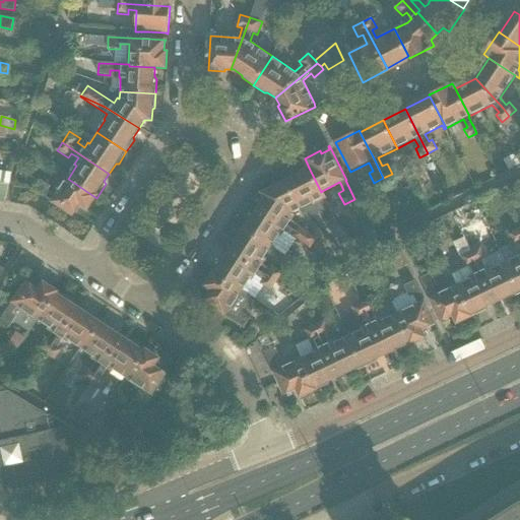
[(298,172),(285,179),(301,209),(313,203),(314,205),(320,202),(324,210),(319,213),(324,222),(334,217),(322,192),(322,191),(321,192),(310,170),(301,174),(298,172)]
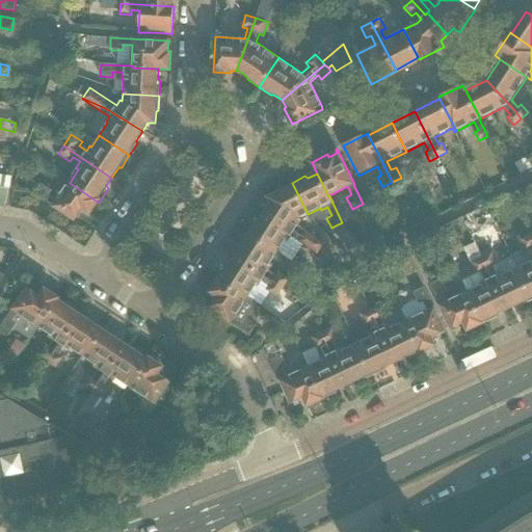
[(0,205),(4,206),(8,189),(11,177),(10,177),(0,175),(0,205)]
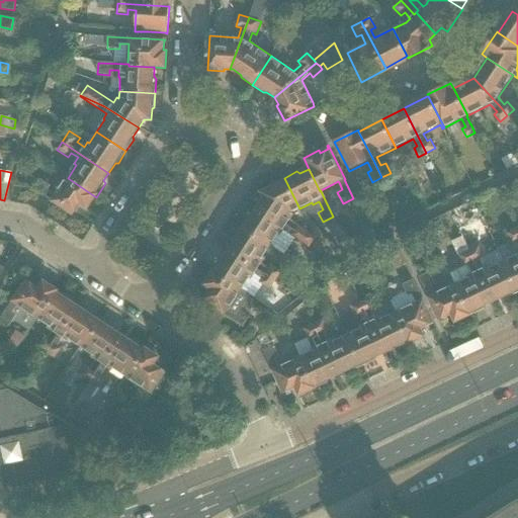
[(96,197),(68,178),(57,195),(49,190),(51,186),(40,179),(33,189),(73,214),(80,203),(88,208),(96,197)]
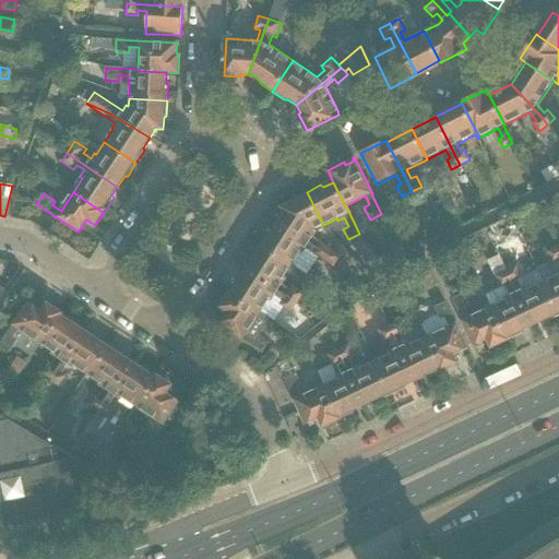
[(285,213),(275,228),(307,249),(333,266),(340,256),(313,238),(314,237),(318,232),(316,230),(317,228),(323,225),(307,192),(293,199),(293,202),(282,207),(285,213)]
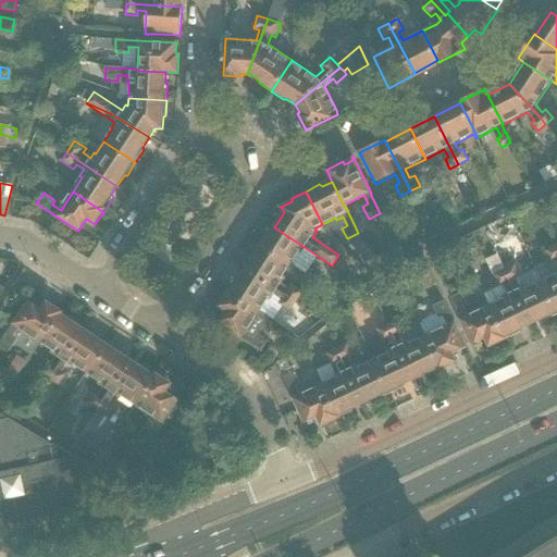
[(268,232),(257,249),(288,270),(299,252),(301,254),(306,248),(274,227),(272,232),(268,232)]
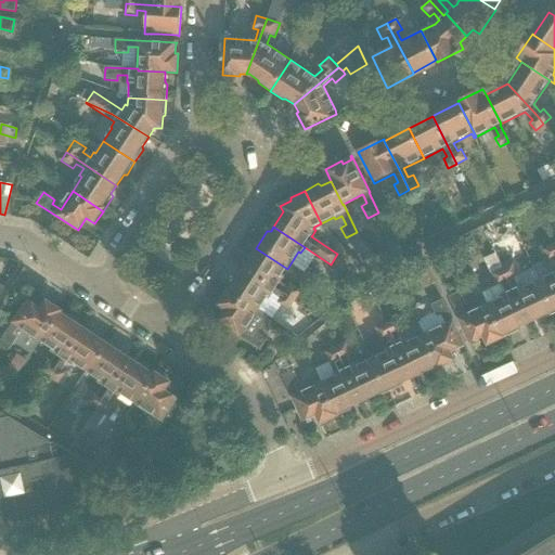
[(357,233),(347,241),(356,253),(365,245),(357,233)]
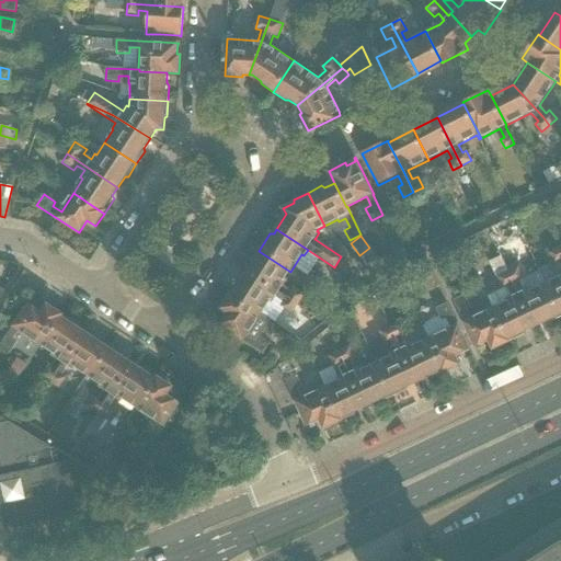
[(557,275),(544,282),(560,316),(560,315),(560,248),(559,245),(547,251),(553,264),(558,262),(560,267),(560,270),(556,273),(557,275)]
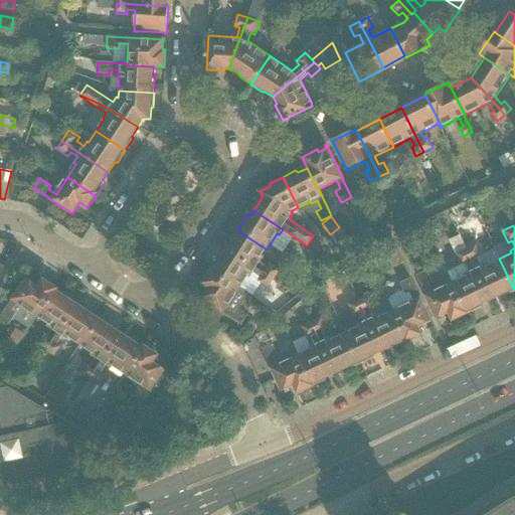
[(233,240),(228,248),(274,279),(280,270),(270,263),(268,267),(261,263),(265,258),(263,255),(267,249),(237,230),(232,237),(233,240)]
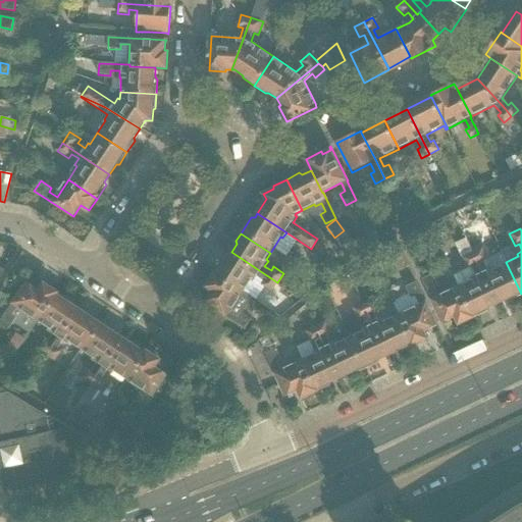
[(466,239),(456,244),(461,256),(470,252),(471,251),(466,239)]
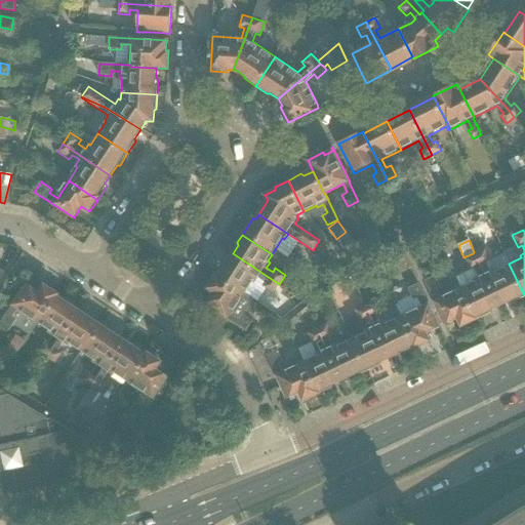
[(474,252),(473,253),(497,305),(509,299),(511,301),(524,295),(509,264),(496,269),(495,267),(490,270),(486,261),(490,259),(485,247),(474,252)]
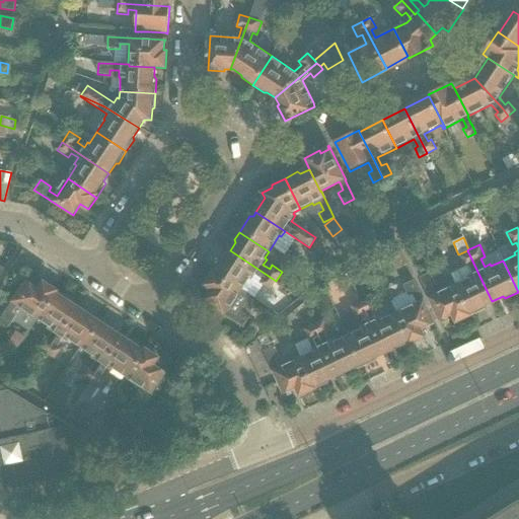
[(221,261),(213,272),(242,291),(249,279),(252,281),(255,276),(263,280),(260,283),(270,290),(276,281),(230,250),(227,255),(224,260),(221,261)]
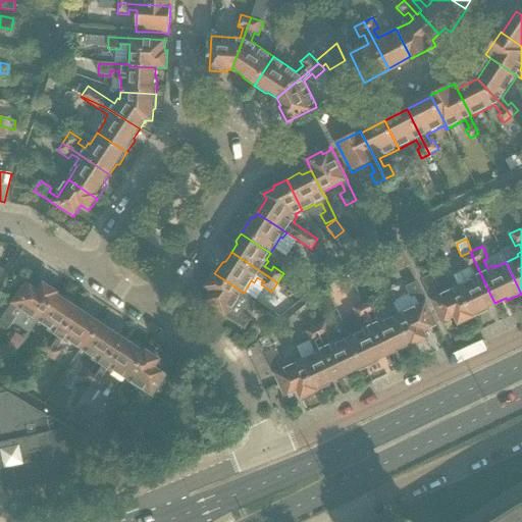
[(467,268),(453,274),(458,284),(456,285),(471,317),(486,310),(486,307),(494,303),(481,275),(470,252),(461,256),(467,268)]
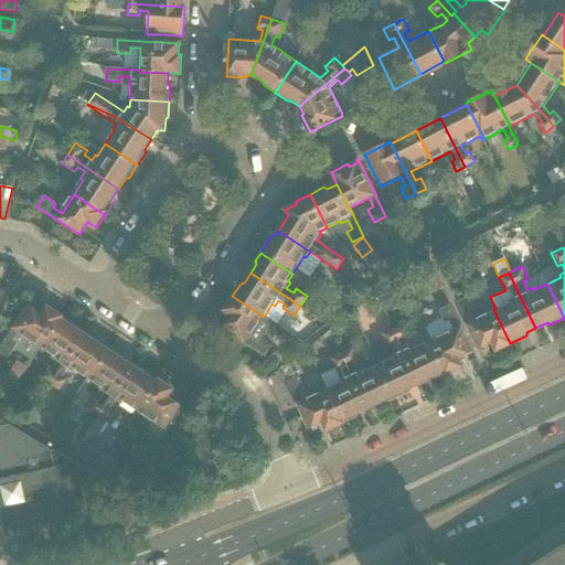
[(230,299),(223,310),(232,317),(224,329),(264,355),(272,345),(262,339),(273,322),(264,317),(232,296),(230,299)]
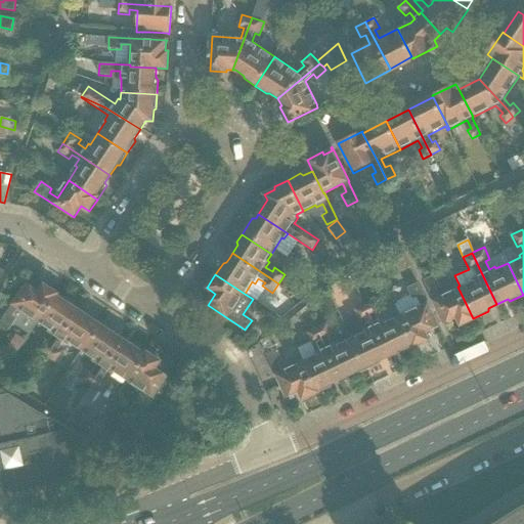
[(473,318),(457,287),(438,295),(435,288),(439,286),(434,274),(423,279),(442,321),(454,316),(460,325),(473,318)]
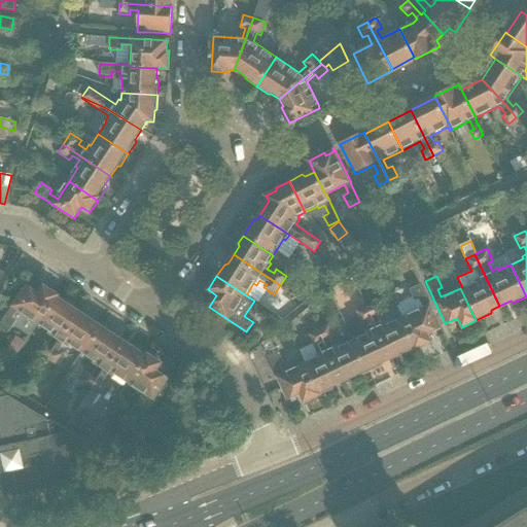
[(5,279),(2,289),(8,292),(13,285),(5,279)]
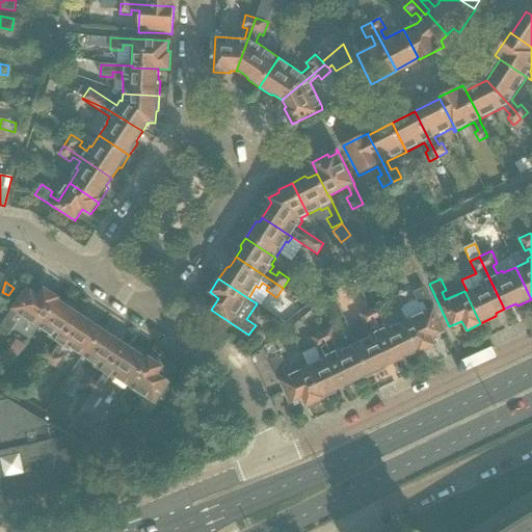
[(427,309),(407,318),(423,351),(435,345),(431,336),(445,329),(424,286),(414,291),(419,302),(423,300),(427,309)]
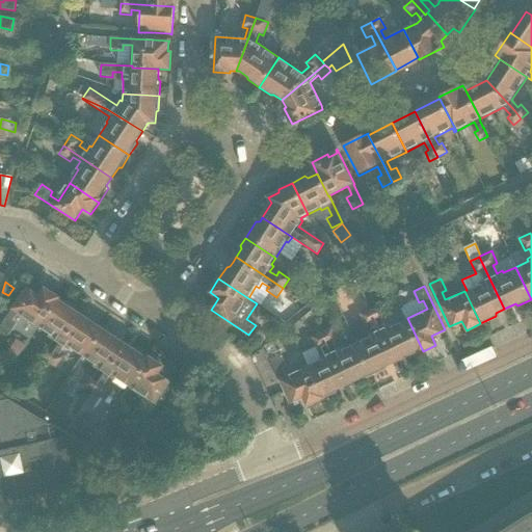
[(17,314),(34,325),(53,296),(42,288),(36,296),(24,289),(10,309),(11,310),(0,325),(0,329),(8,336),(16,324),(11,322),(17,314)]
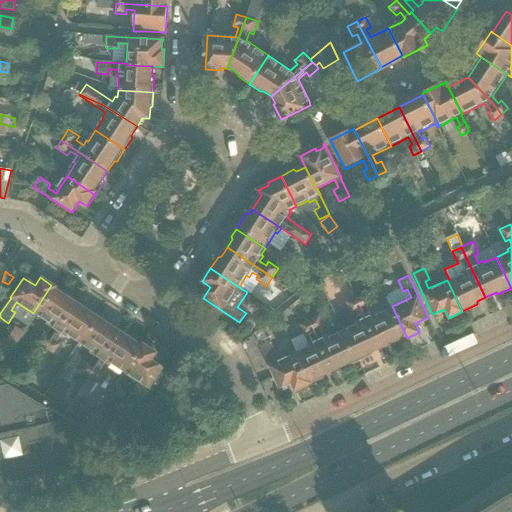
[(52,285),(33,313),(46,321),(44,325),(49,328),(45,335),(44,335),(41,333),(34,343),(43,348),(73,302),(65,297),(65,293),(52,285)]
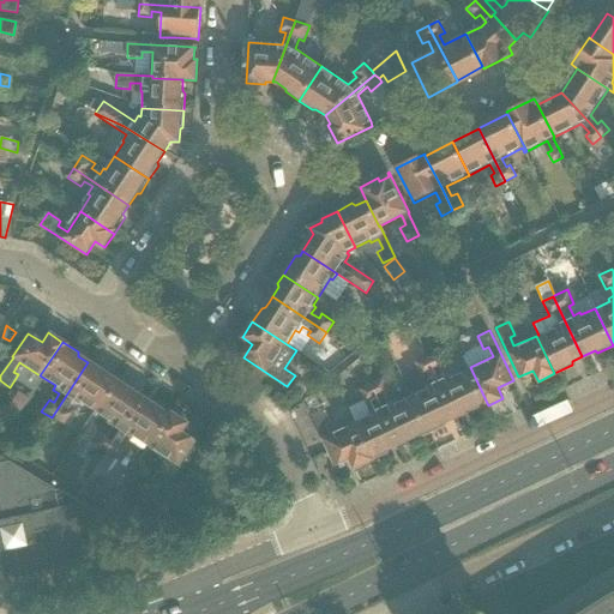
[(440,349),(428,355),(457,416),(465,411),(469,414),(488,405),(470,367),(453,374),(452,373),(446,375),(441,367),(447,363),(440,349)]
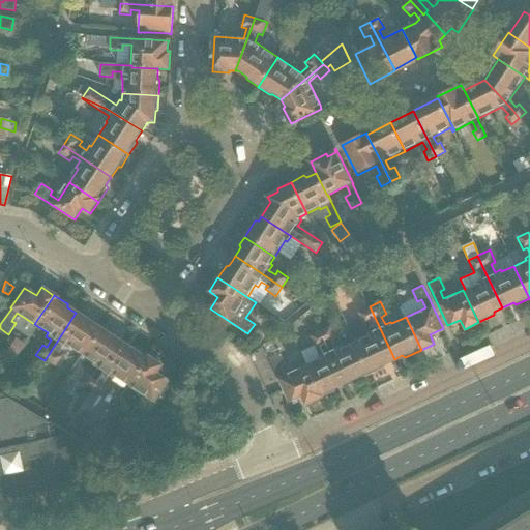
[(369,334),(355,341),(370,374),(383,367),(383,364),(394,359),(370,306),(358,312),(364,324),(369,322),(373,330),(367,332),(369,334)]
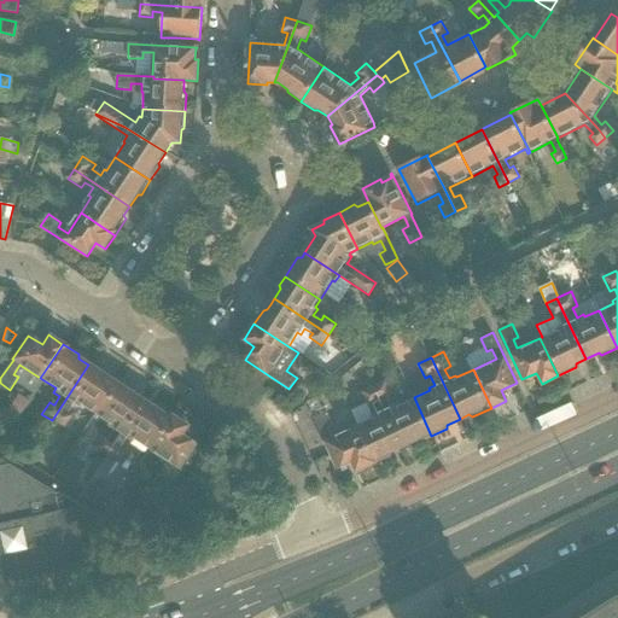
[(88,365),(52,420),(63,427),(70,415),(65,413),(71,403),(73,404),(80,409),(82,406),(94,414),(117,380),(104,371),(99,372),(88,365)]
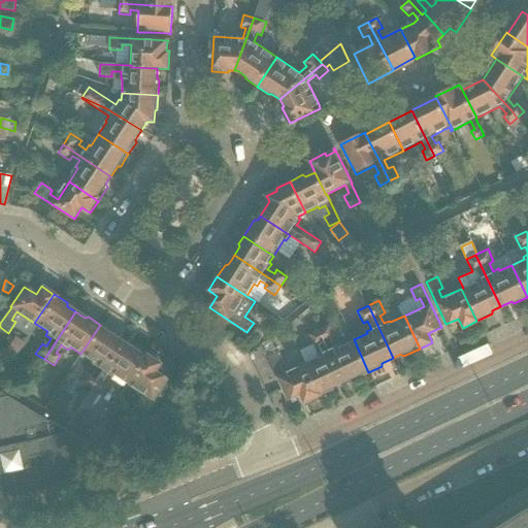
[(330,324),(318,329),(342,382),(353,376),(355,378),(368,372),(354,339),(341,345),(340,343),(335,345),(331,338),(335,336),(330,324)]
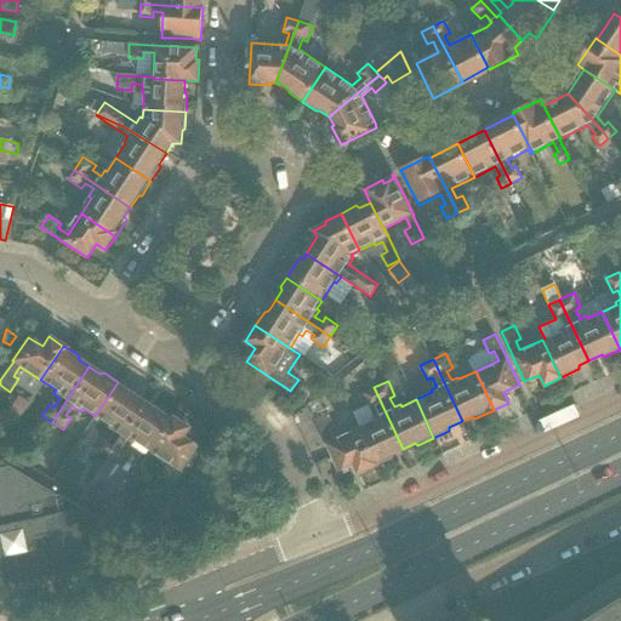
[(102,438),(95,450),(106,457),(142,402),(132,396),(131,391),(118,382),(95,416),(108,426),(107,428),(113,432),(107,442),(102,438)]
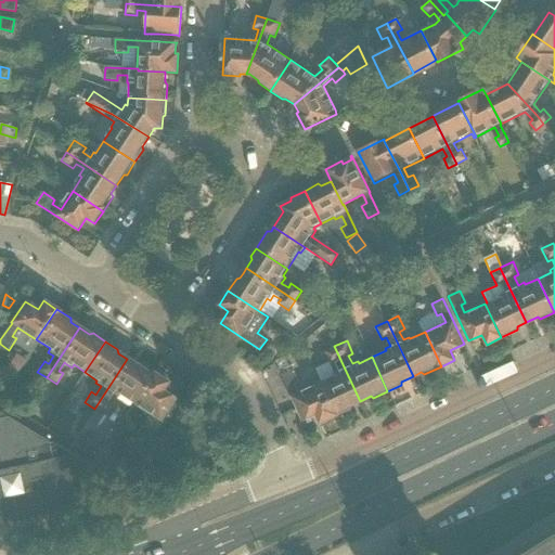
[(334,374),(318,382),(334,416),(349,409),(350,405),(360,401),(334,346),(324,350),(331,363),(336,361),(339,370),(333,372),(334,374)]
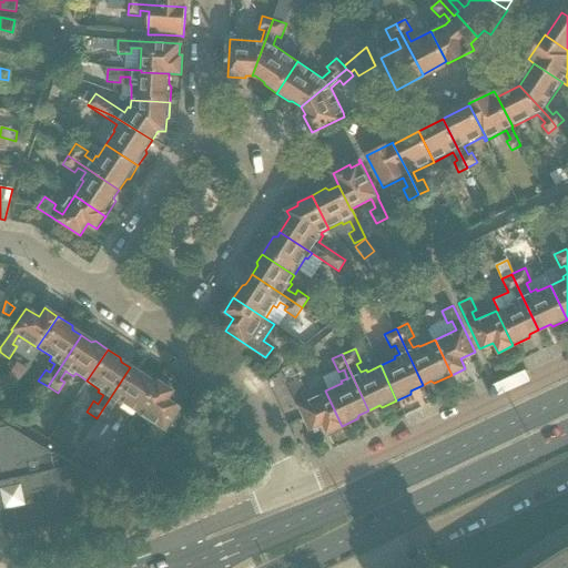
[(16,362),(3,382),(13,387),(26,367),(16,362)]
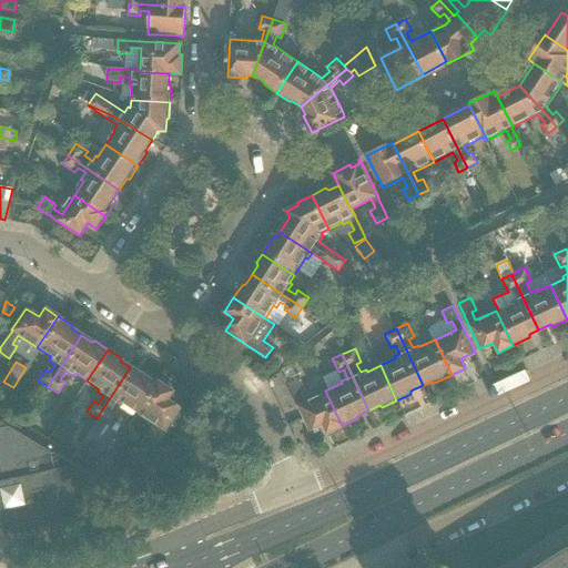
[(130,367),(97,418),(105,424),(112,414),(109,411),(114,403),(115,404),(121,407),(123,404),(138,414),(159,383),(142,372),(140,374),(131,368),(130,367)]
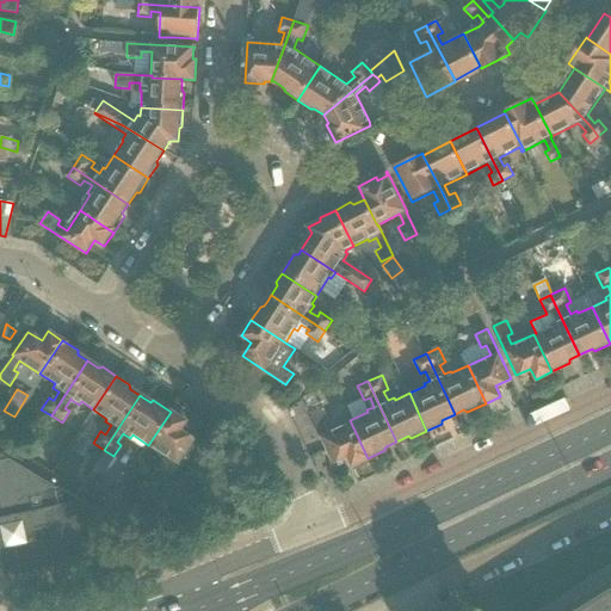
[(368,458),(350,420),(328,431),(325,421),(329,419),(323,406),(310,412),(333,462),(347,455),(352,466),(368,458)]
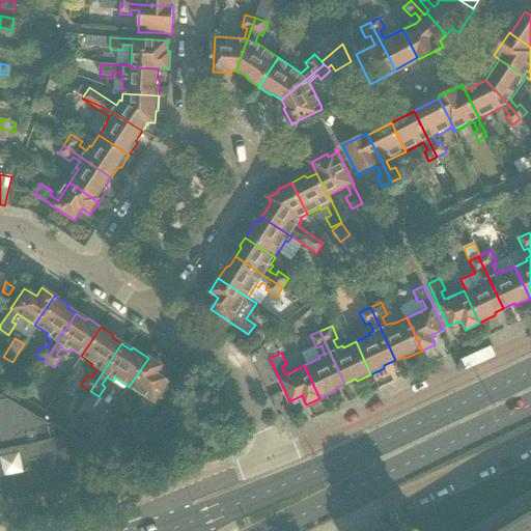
[(148,358),(129,387),(146,398),(141,407),(137,403),(130,415),(140,421),(167,382),(155,373),(160,365),(148,358)]
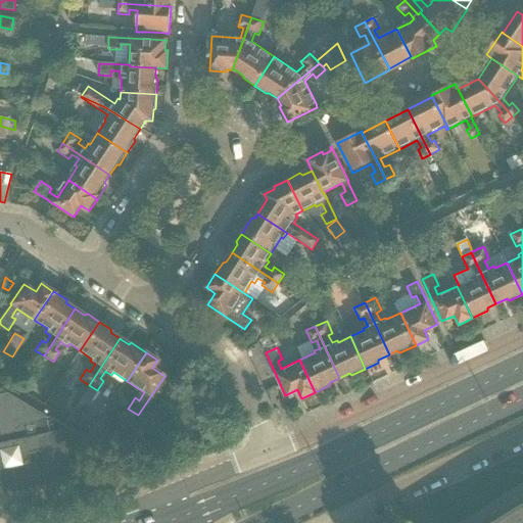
[(0,481),(2,491),(73,476),(69,459),(66,460),(60,431),(53,432),(51,424),(47,425),(46,422),(45,418),(45,417),(0,388),(0,481)]
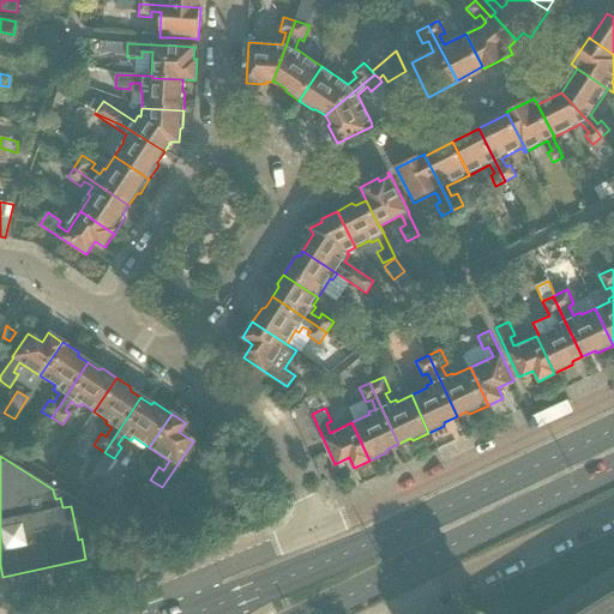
[(95,467),(79,492),(91,500),(108,473),(95,467)]
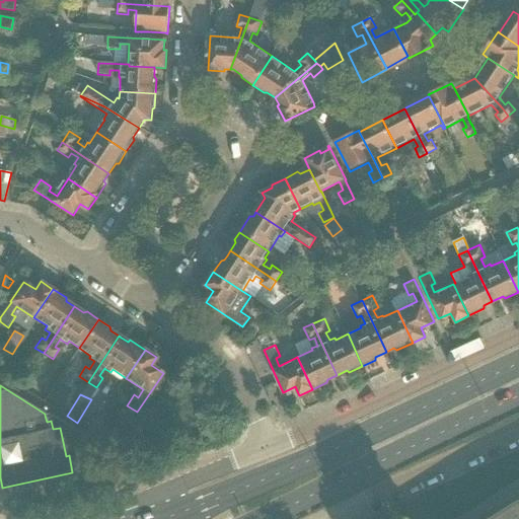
[(518,518),(518,501),(489,518),(518,518)]
